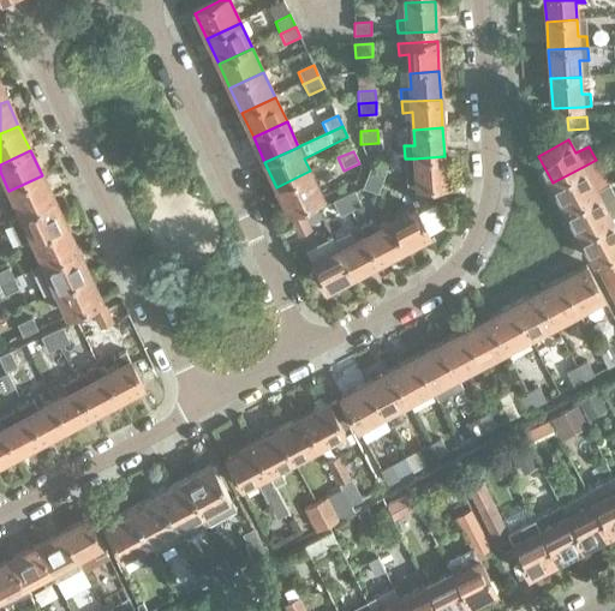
[(446,186),(445,156),(415,159),(405,159),(407,189),(417,187),(417,189),(446,186)]
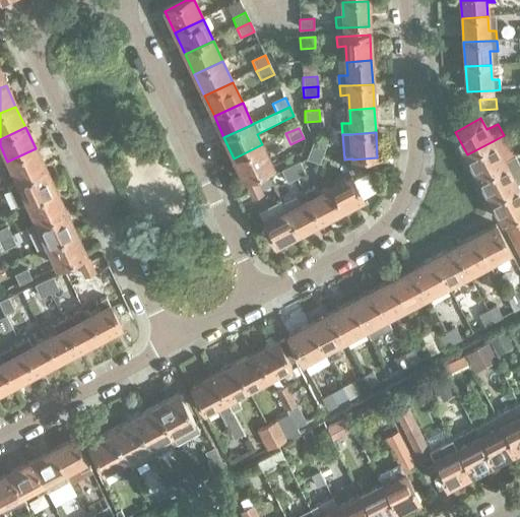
[(310,149),(324,154),(327,145),(314,140),(310,149)]
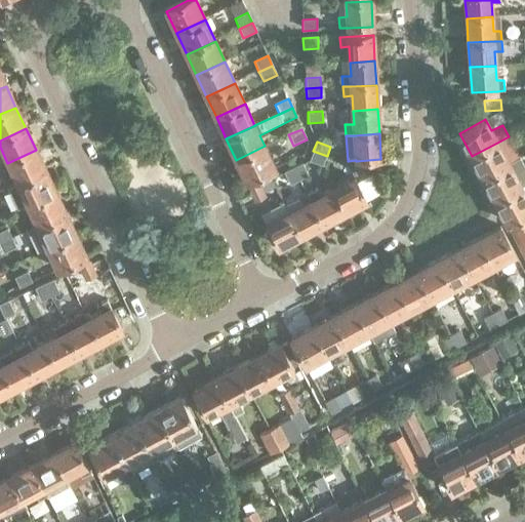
[(510,165),(497,143),(472,156),(483,178),(510,165)]
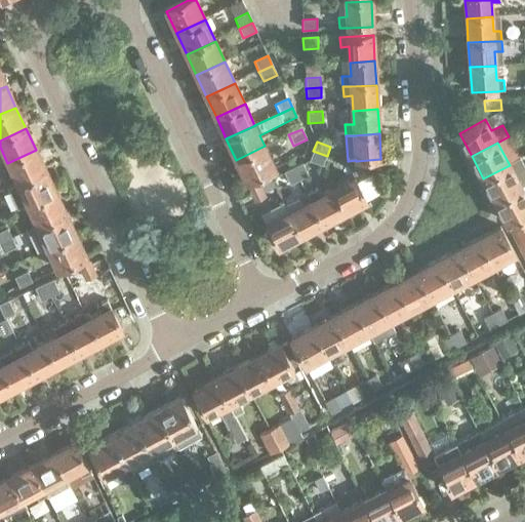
[(265,146),(236,160),(246,182),(275,168),(265,146)]
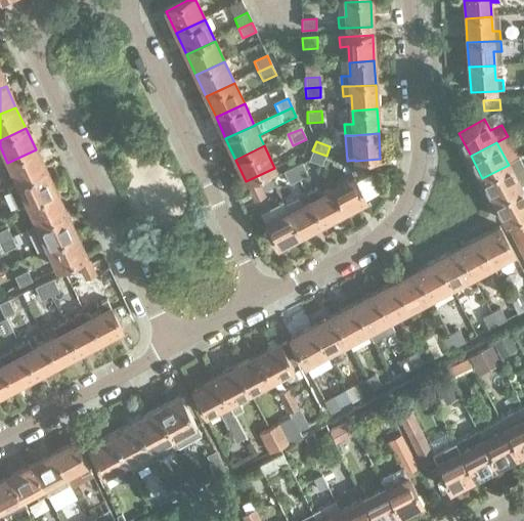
[(46,171),(36,149),(7,163),(17,184),(46,171)]
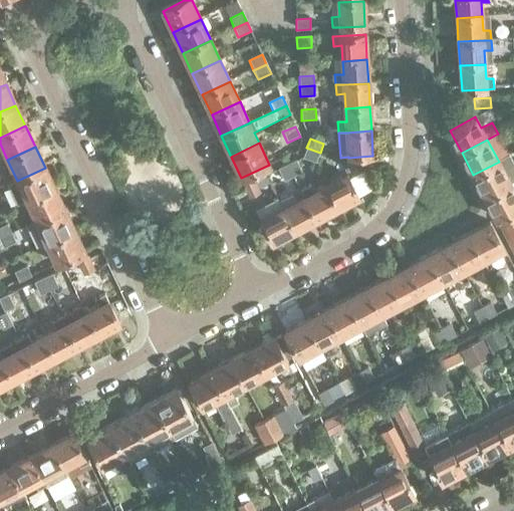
[(316,164),(320,153),(306,148),(302,159),(316,164)]
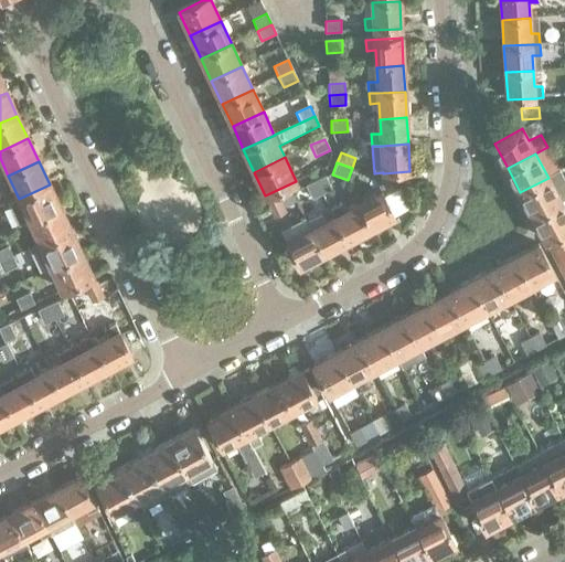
[(533,216),(561,202),(564,199),(564,179),(561,171),(548,178),(520,192),(533,216)]
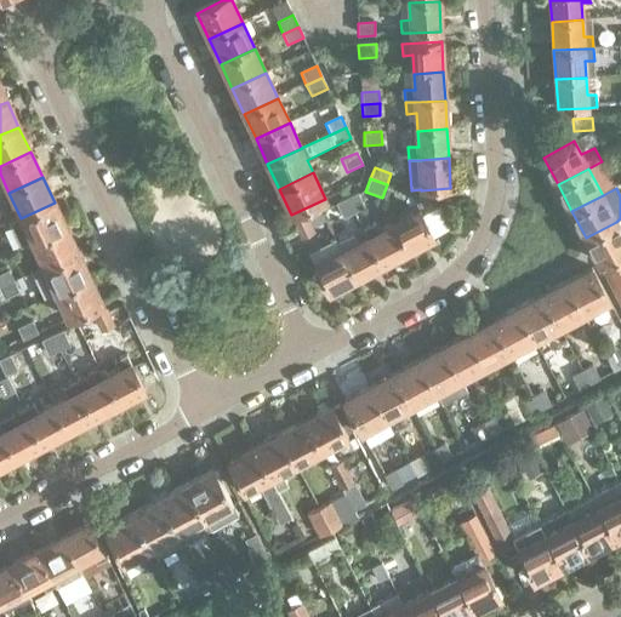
[(347,199),(354,215),(365,210),(358,194),(347,199)]
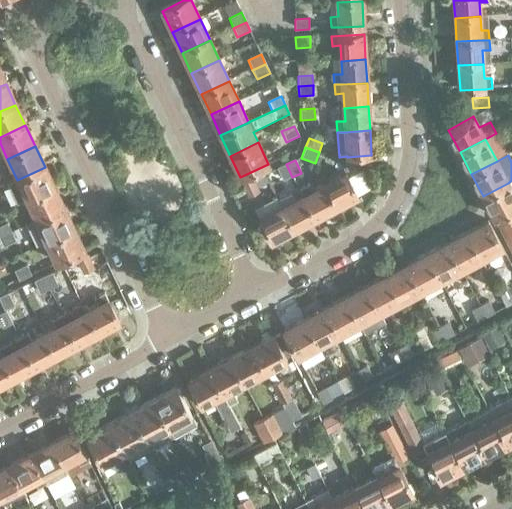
[(283,181),(292,177),(286,164),(277,169),(283,181)]
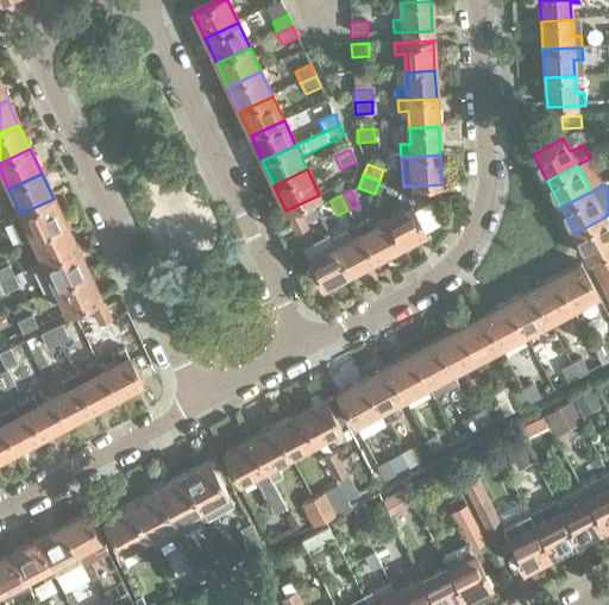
[(412,207),(385,221),(400,247),(426,233),(422,226),(435,219),(425,200),(412,196),(409,201),(412,207)]
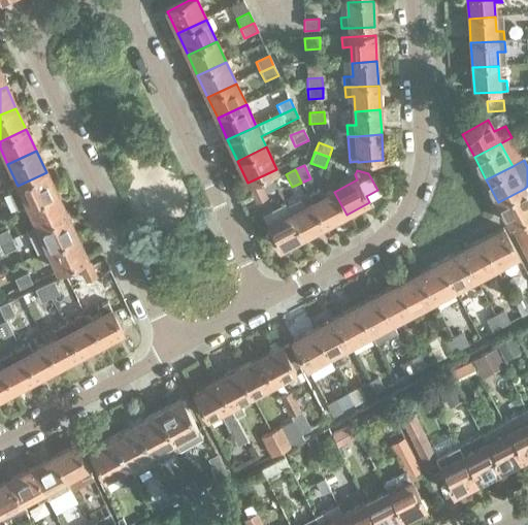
[(56,193),(46,172),(18,186),(10,189),(7,190),(18,211),(28,206),(56,193)]
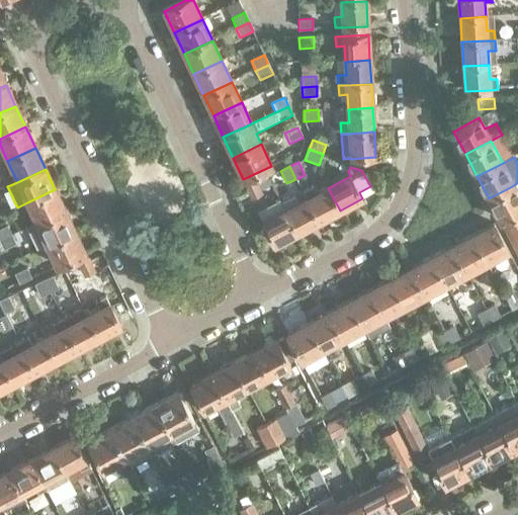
[(262,194),(259,188),(257,182),(247,186),(252,199),(262,194)]
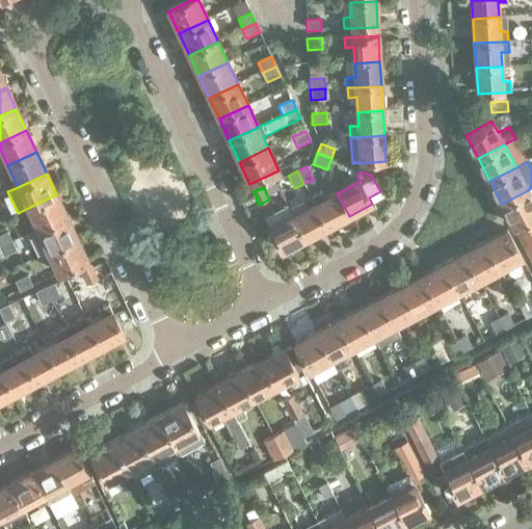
[(531,218),(531,197),(528,190),(502,204),(514,228),(531,218)]
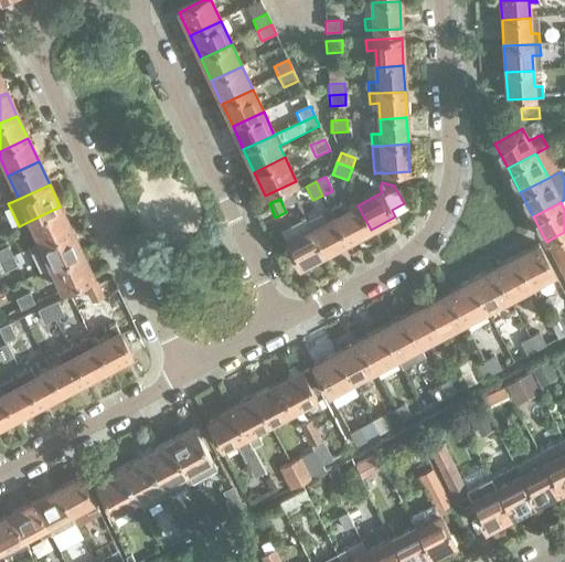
[(344,212),(340,204),(329,210),(333,219),(334,218),(348,242),(371,230),(358,205),(344,212)]
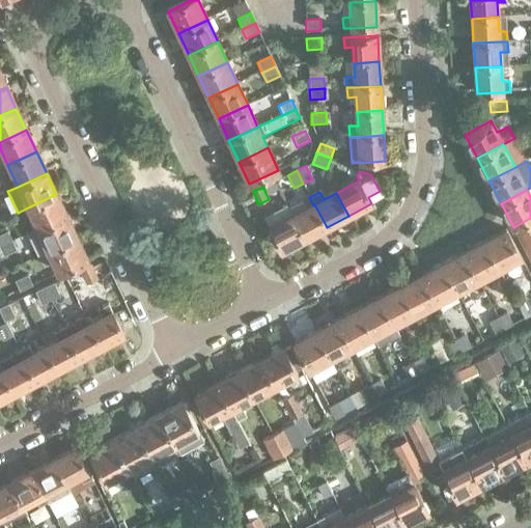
[(66,216),(56,194),(28,207),(37,229),(66,216)]
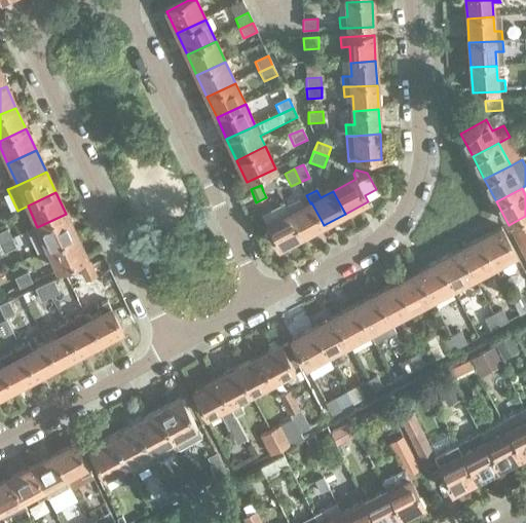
[(311,202),(310,203),(303,207),(299,199),(286,207),(302,237),(324,225),(311,202)]
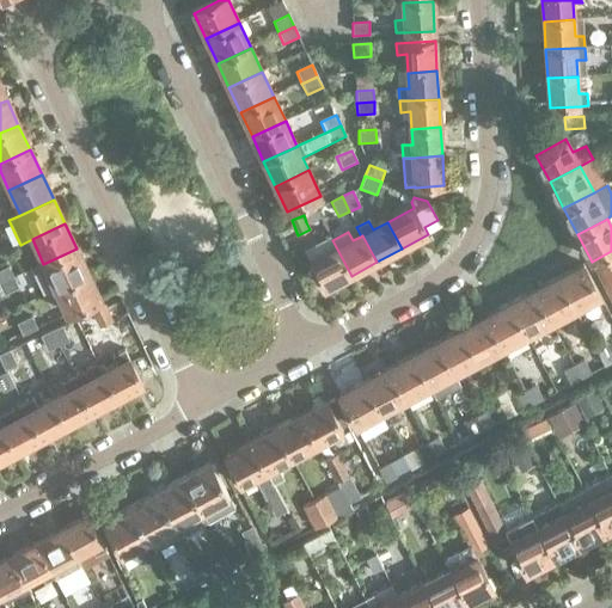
[(332,240),(330,237),(305,251),(325,289),(352,276),(332,240)]
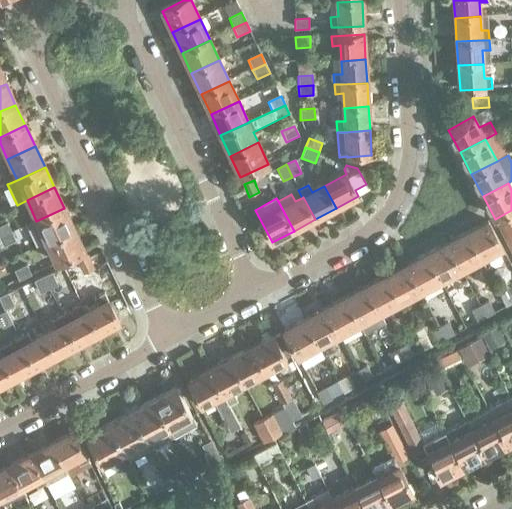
[(36,247),(46,242),(74,229),(64,208),(36,221),(26,226),(36,247)]
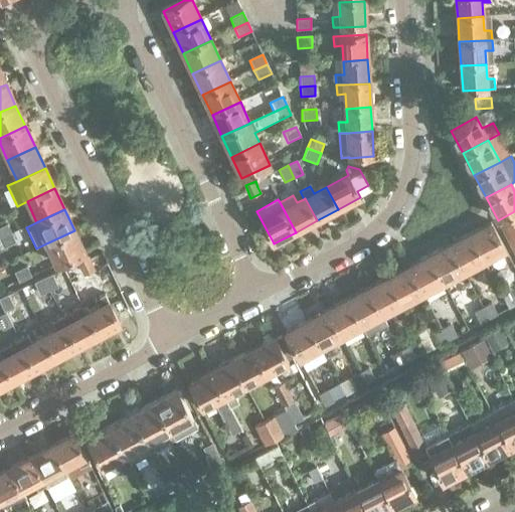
[(507,236),(514,232),(514,218),(502,225),(507,236)]
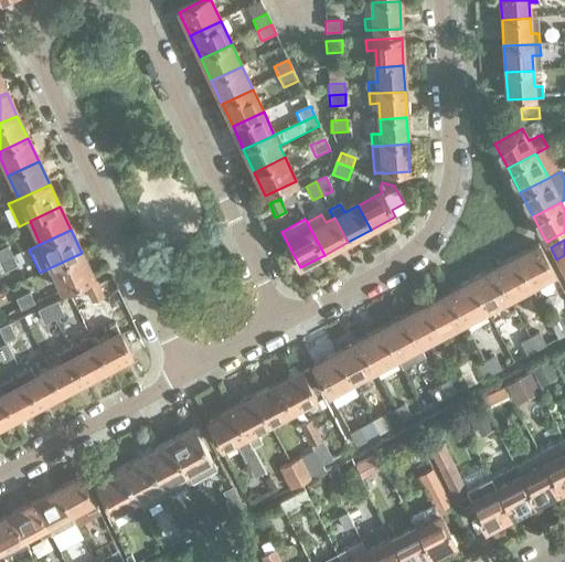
[(515,258),(531,288),(555,275),(540,245),(515,258)]
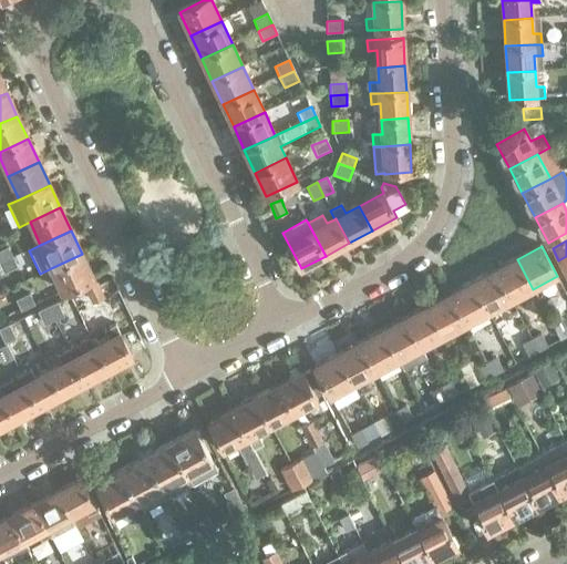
[(0,264),(13,258),(9,248),(0,252),(0,264)]
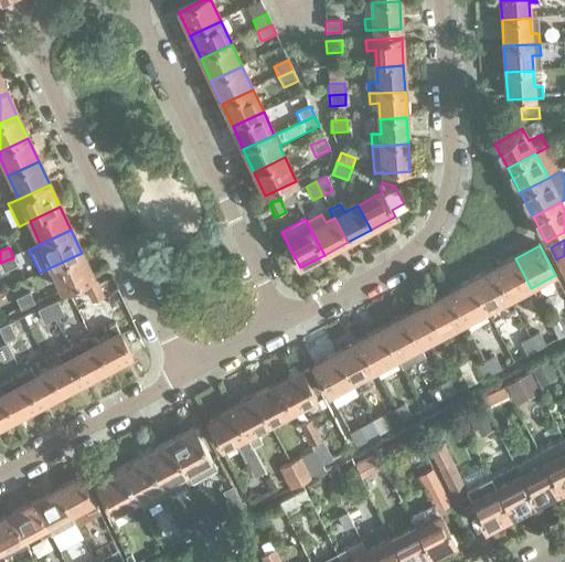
[(57,282),(49,286),(53,296),(93,277),(82,253),(51,267),(57,282)]
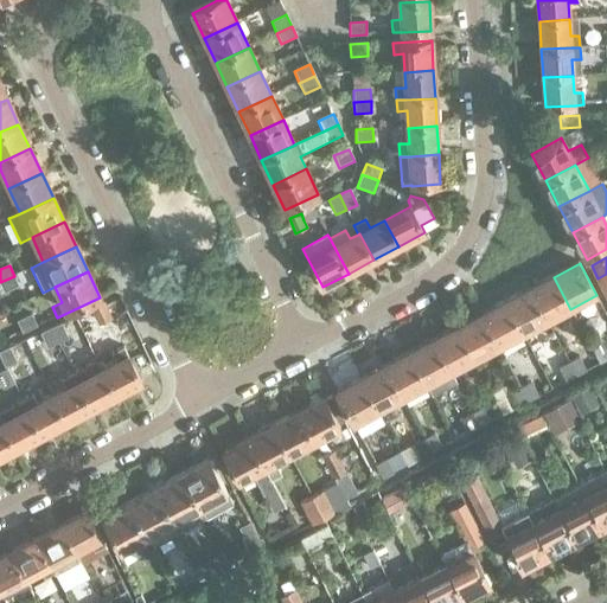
[(14,276),(0,282),(0,286),(4,294),(19,287),(14,276)]
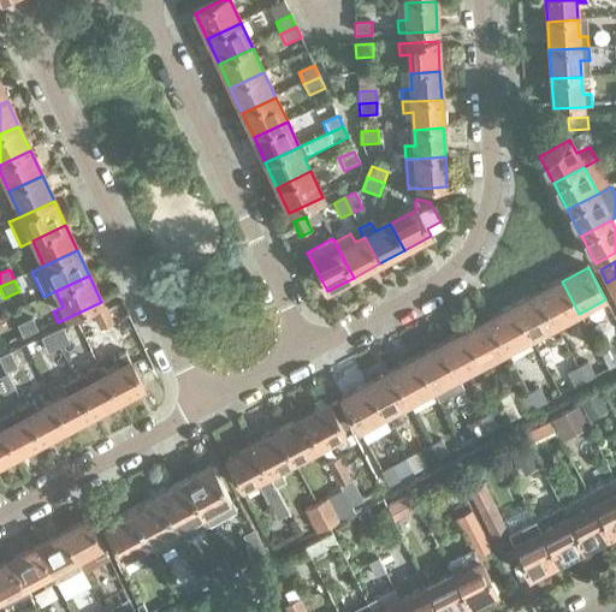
[(579,314),(562,281),(538,293),(555,326),(579,314)]
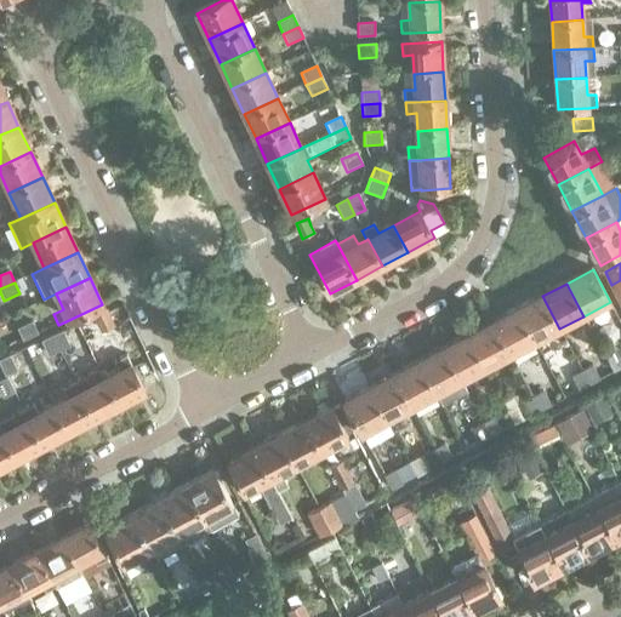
[(559,329),(542,296),(518,309),(535,342),(559,329)]
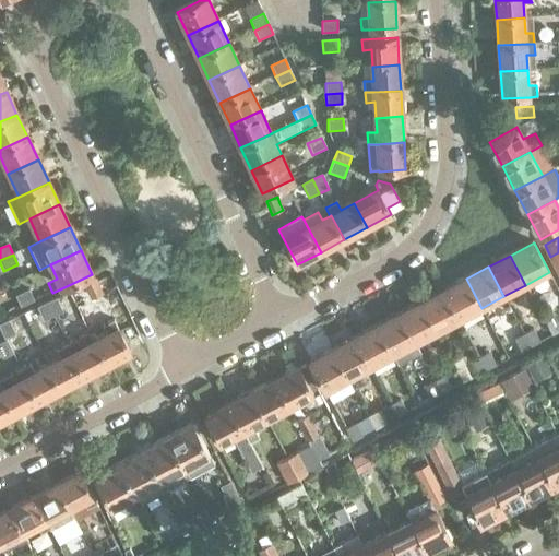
[(482,308),(466,279),(443,291),(460,320),(482,308)]
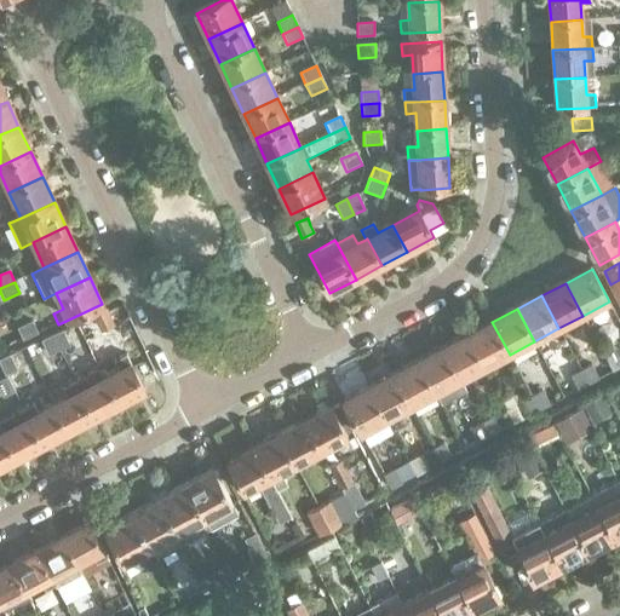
[(113,326),(105,312),(95,317),(102,330),(113,326)]
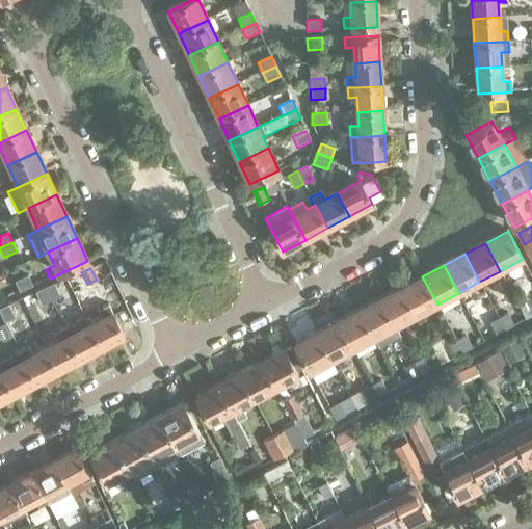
[(422,276),(401,287),(416,315),(437,305),(422,276)]
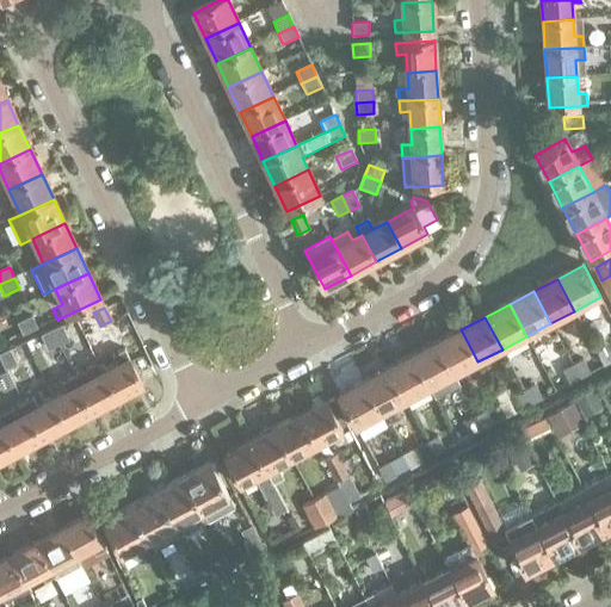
[(35,319),(20,326),(25,338),(41,330),(35,319)]
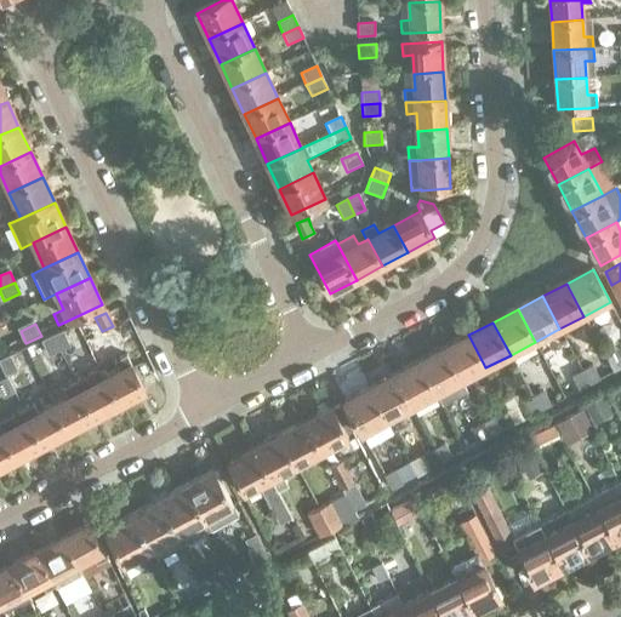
[(64,332),(53,337),(60,353),(70,347),(64,332)]
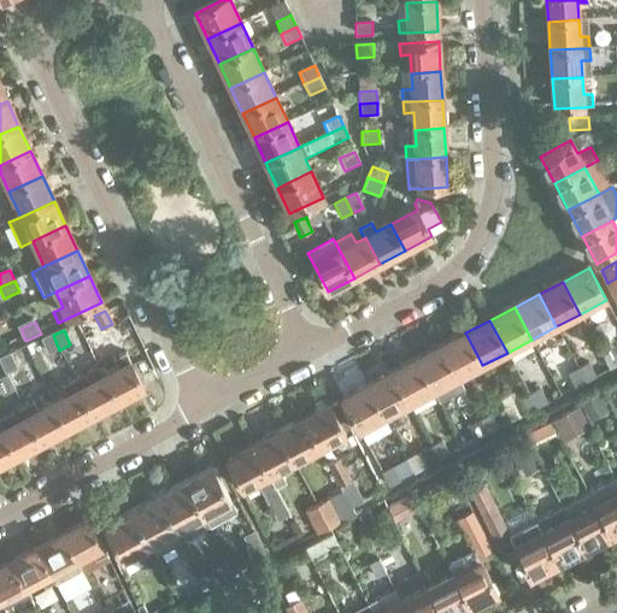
[(482,365),(465,332),(441,346),(458,378),(482,365)]
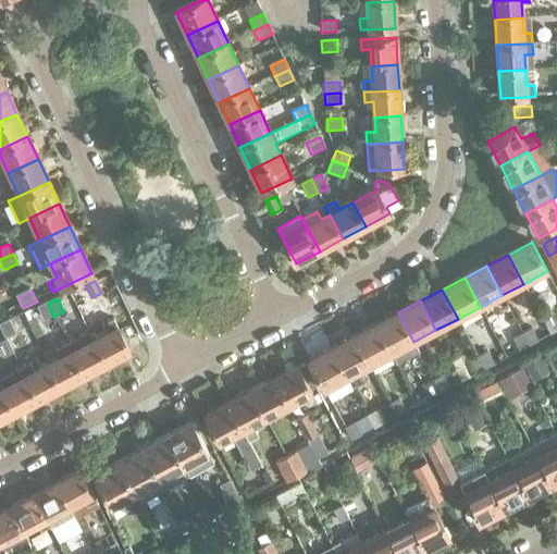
[(44,321),(53,317),(48,303),(38,307),(44,321)]
